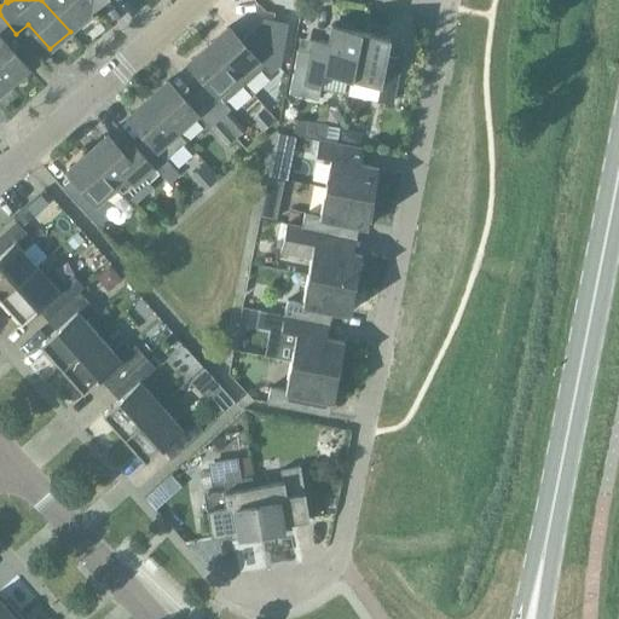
[(41,0),(70,32),(90,13),(77,0),(41,0)]
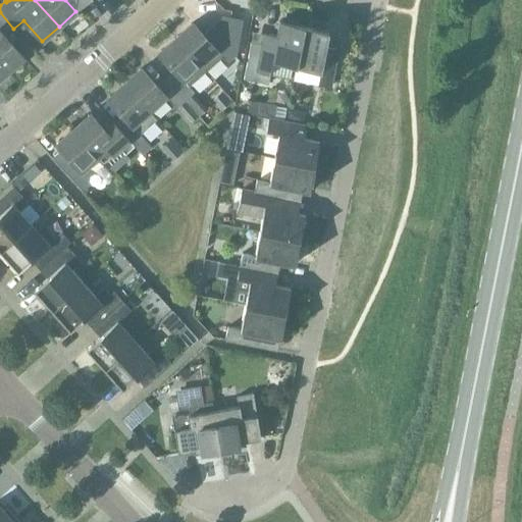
[(65,0),(75,11),(88,0),(65,0)]
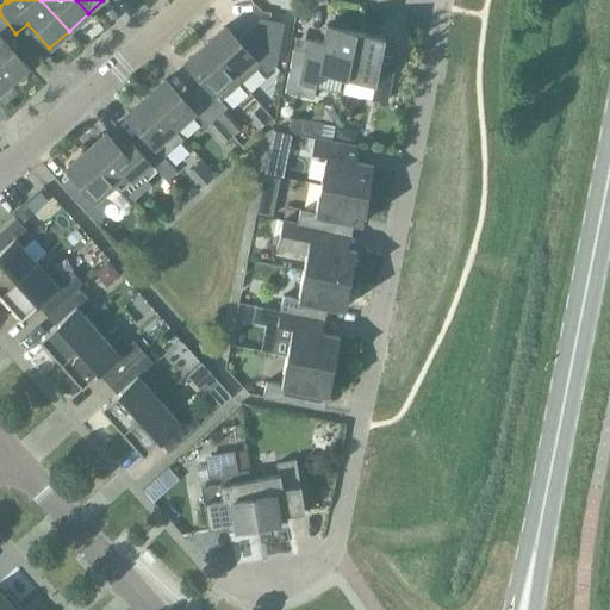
[(0,14),(0,76),(7,86),(27,68),(5,43),(16,33),(0,14)]
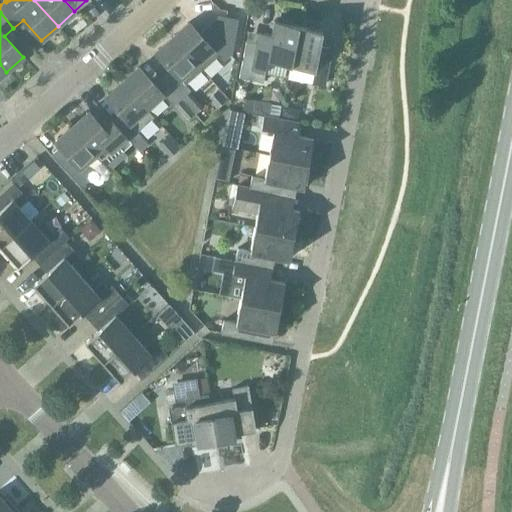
[(238,16),(231,34),(241,38),(248,20),(238,16)]
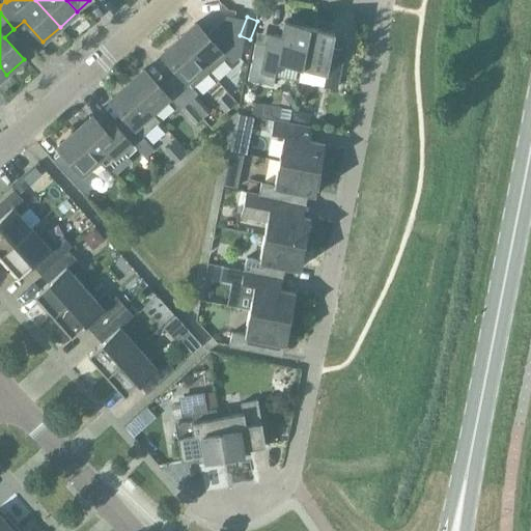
[(298,67),(301,68),(309,27),(284,23),(281,36),(267,33),(264,45),(254,43),(247,79),(272,84),(276,63),(298,67)]
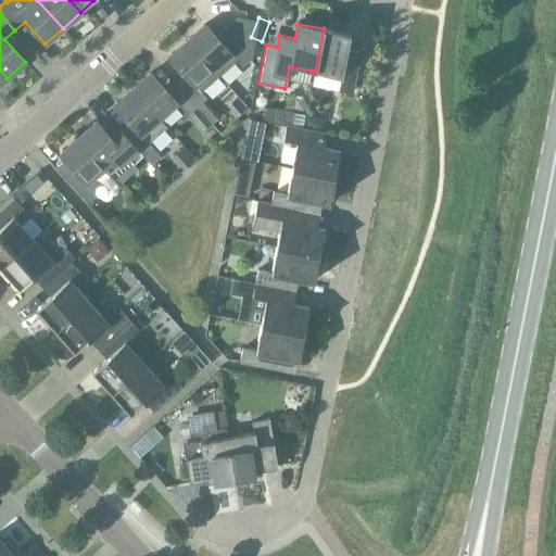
[(205,25),(187,41),(218,76),(236,61),(242,67),(252,59),(234,39),(225,47),(205,25)]
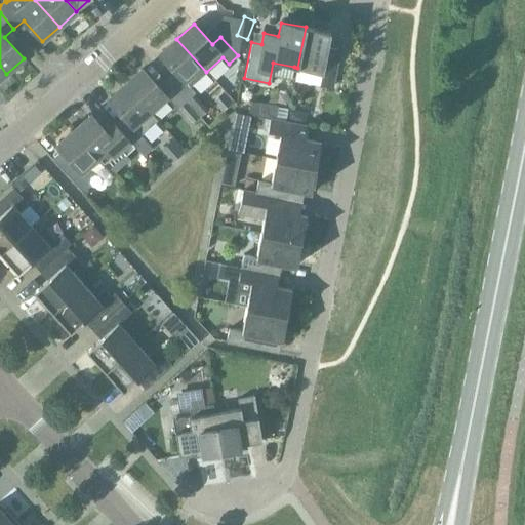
[(330,32),(306,27),(297,68),(322,73),(320,85),(332,87),(338,55),(326,52),(330,32)]
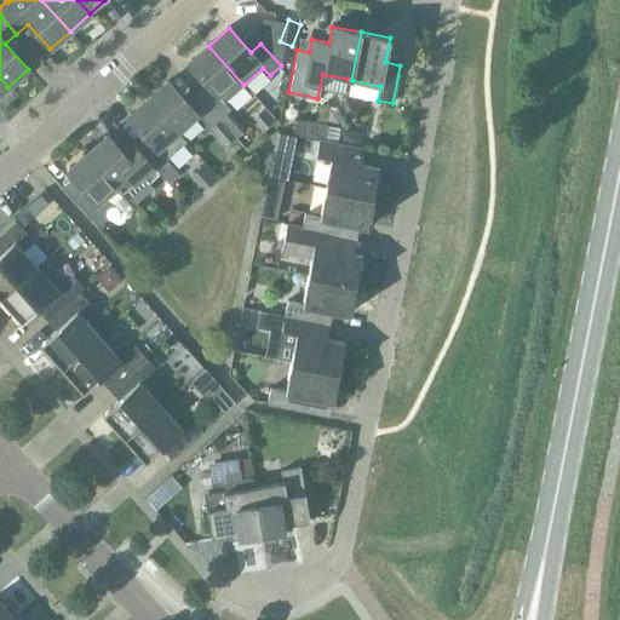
[(224,103),(244,85),(208,46),(189,64),(210,89),(200,97),(220,120),(230,110),(224,103)]
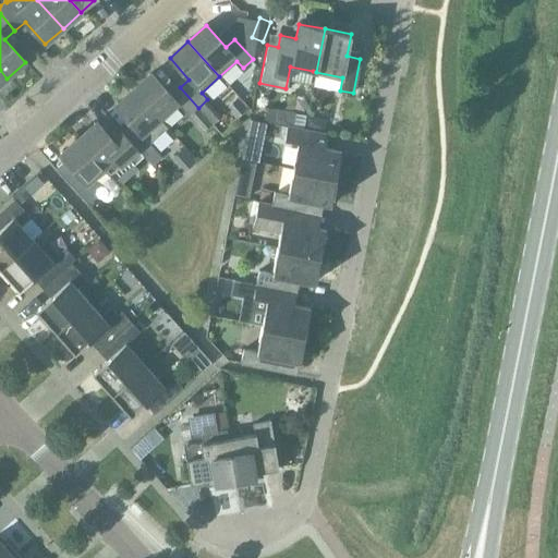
[(189,117),(198,108),(180,87),(170,96),(150,74),(133,91),(158,119),(177,104),(189,117)]
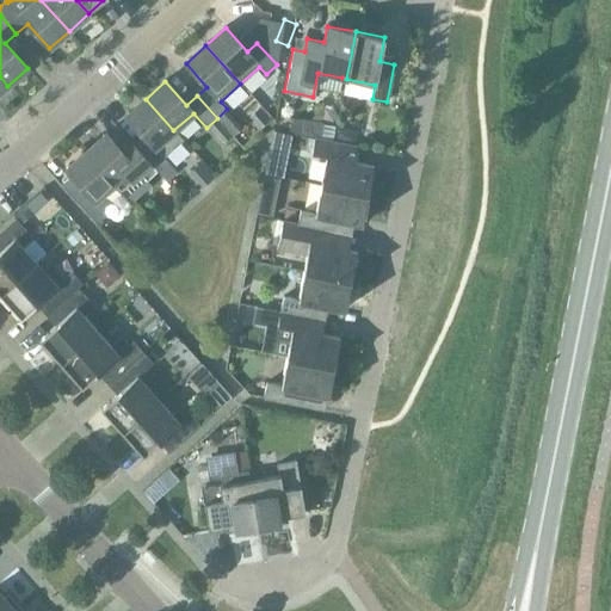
[(184,141),(173,130),(146,99),(125,116),(147,140),(137,149),(156,172),(167,162),(164,159),(184,141)]
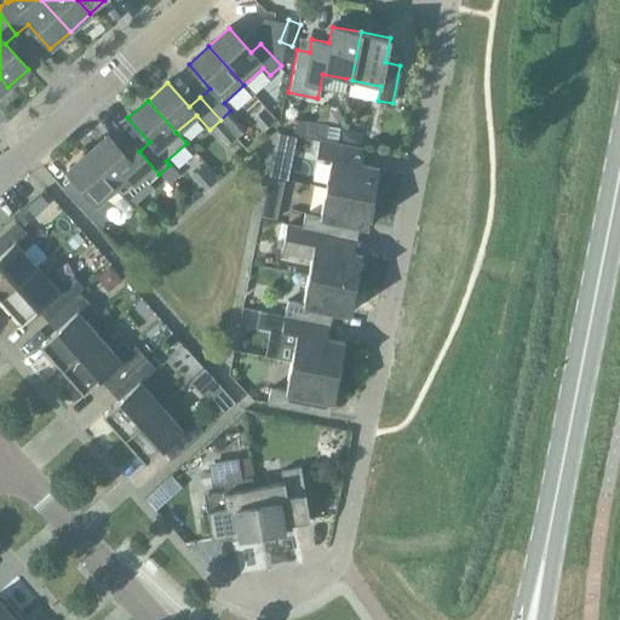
[(0,138),(5,142),(12,132),(0,121),(0,138)]
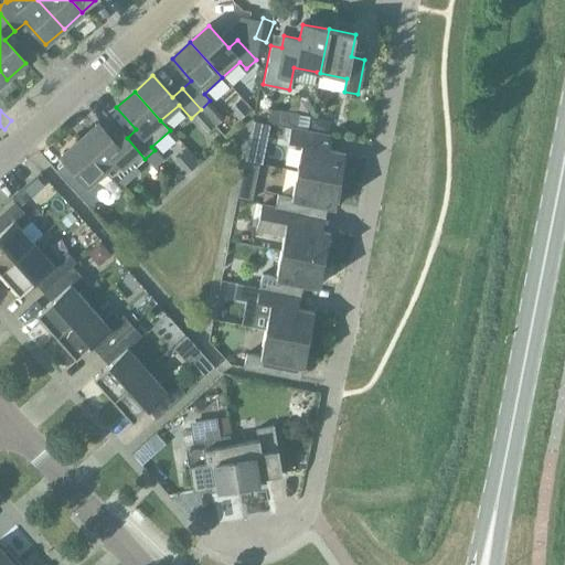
[(97,125),(80,140),(105,170),(112,177),(129,160),(136,168),(145,159),(127,138),(121,132),(113,141),(97,125)]
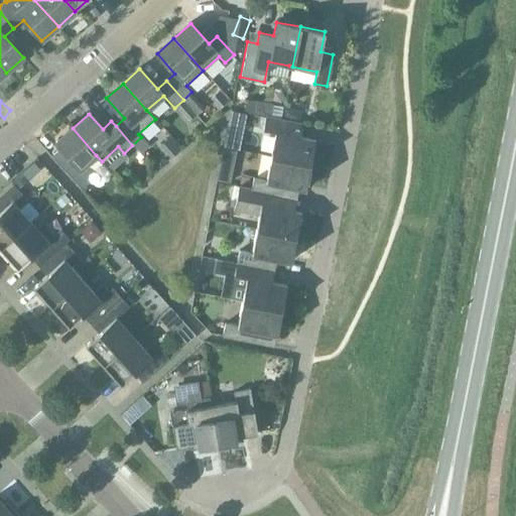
[(275,133),(271,156),(310,164),(315,140),(300,137),(303,125),(265,117),(263,130),(275,133)]
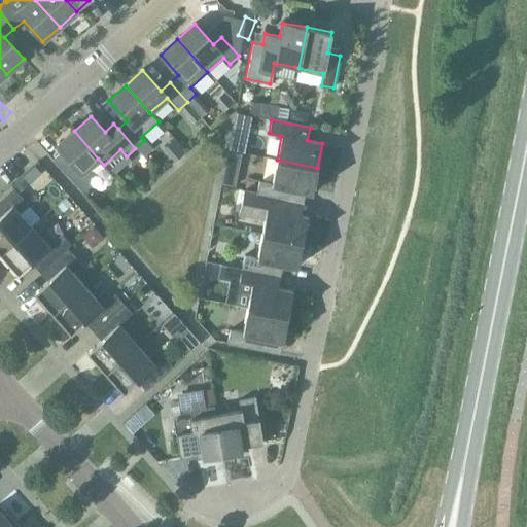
[(89,167),(98,159),(74,131),(57,146),(79,171),(70,179),(83,195),(93,186),(90,183),(97,177),(89,167)]
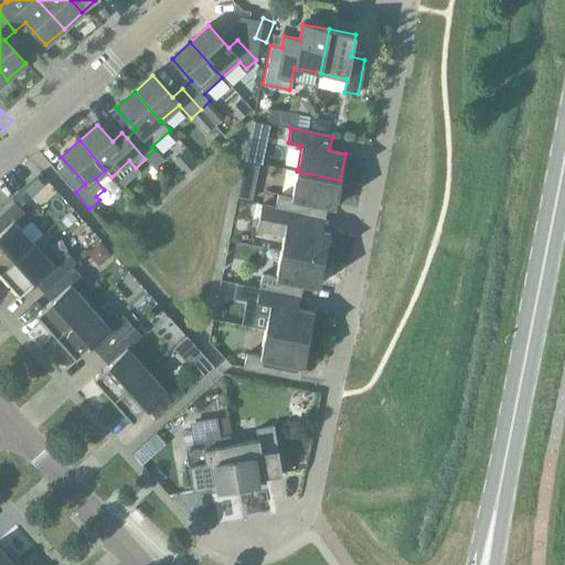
[(174,140),(161,152),(170,161),(183,149),(174,140)]
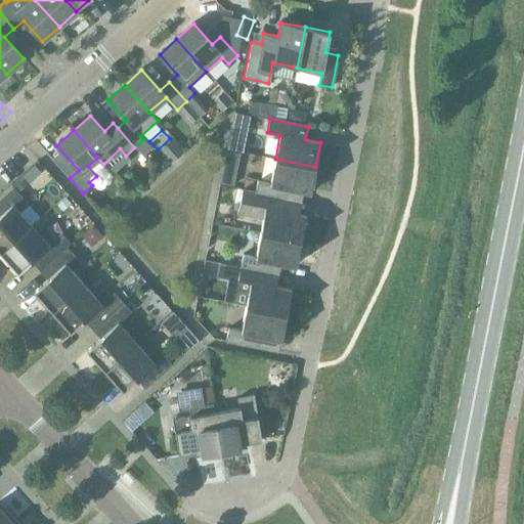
[(310,191),(315,167),(275,159),(270,183),(246,178),(244,190),(255,192),(261,193),(260,194),(282,199),(299,202),(302,189),(310,191)]
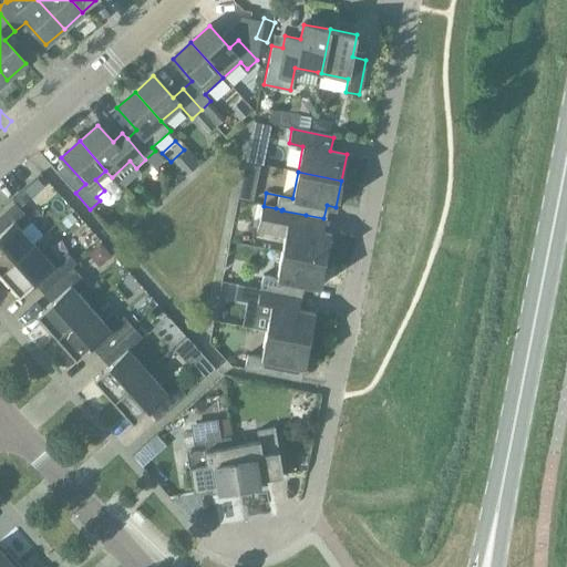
[(0,274),(33,245),(20,230),(30,222),(14,204),(0,216),(0,274)]
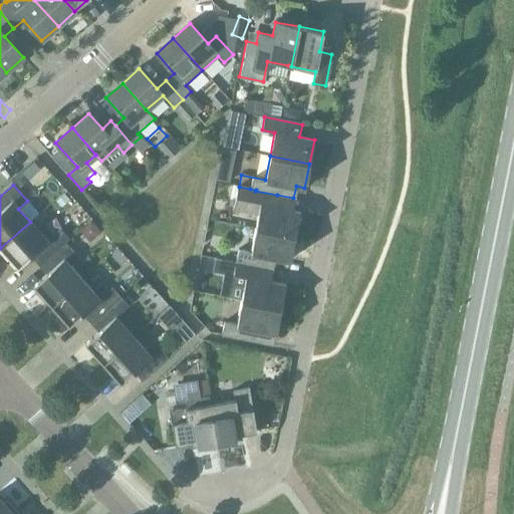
[(256,190),(250,189),(239,187),(238,187),(233,210),(258,214),(255,228),(295,236),(300,212),(291,210),(293,198),(277,195),(255,191),(256,190)]
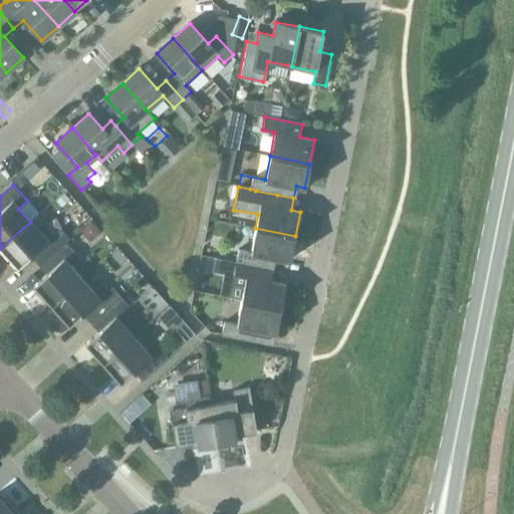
[(73,204),(62,211),(69,222),(80,215),(73,204)]
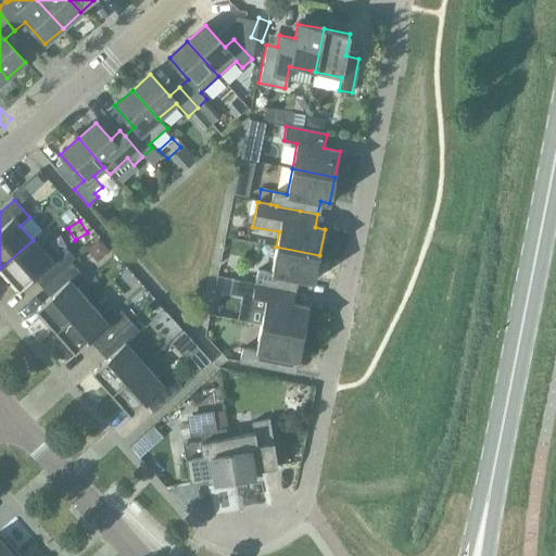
[(70,262),(71,263),(75,258),(65,248),(51,261),(33,240),(0,268),(0,269),(19,291),(37,275),(46,283),(70,262)]
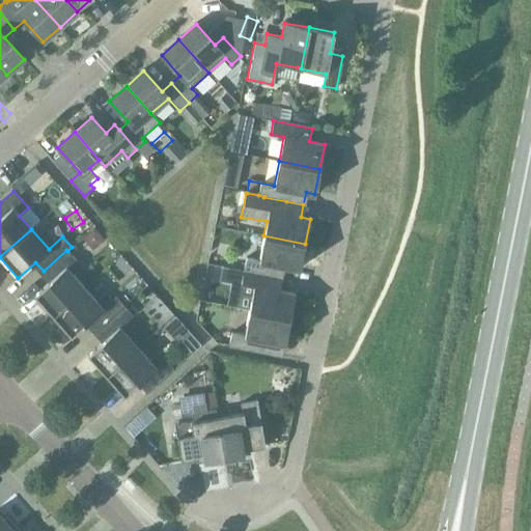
[(305,244),(263,235),(259,260),(246,258),(244,271),(272,276),(282,278),(285,266),(300,269),(305,244)]
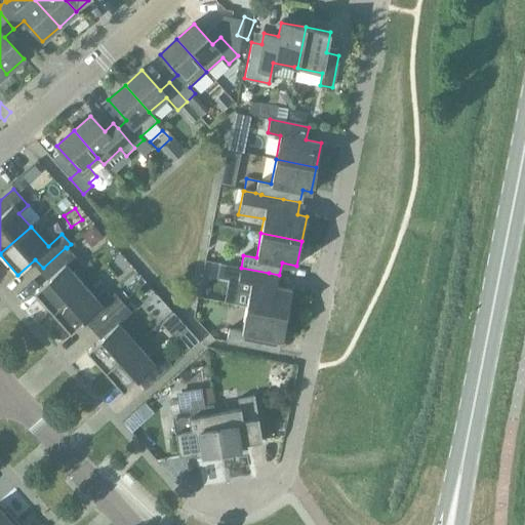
[(101,235),(89,245),(101,256),(112,246),(101,235)]
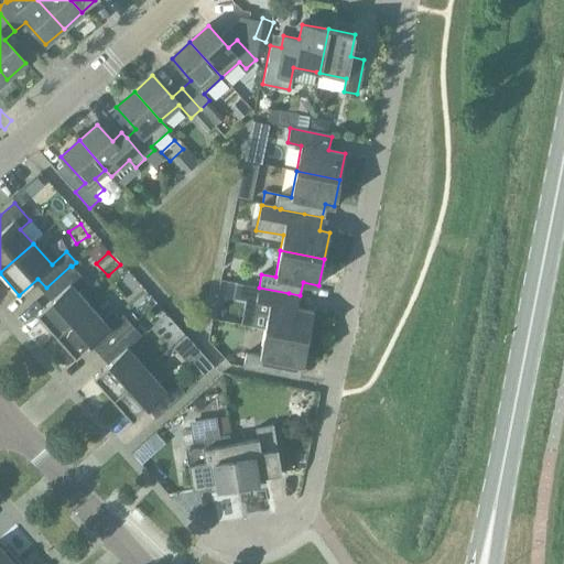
[(56,336),(89,306),(77,292),(87,283),(72,267),(71,266),(46,288),(55,297),(36,314),(56,336)]
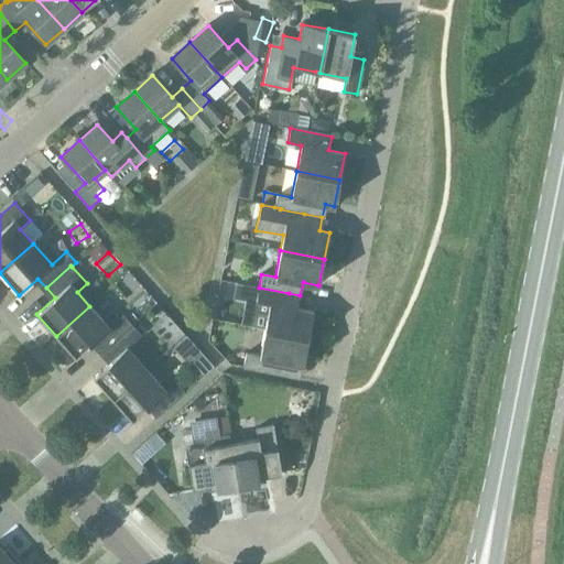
[(251,327),(264,331),(308,338),(313,312),(297,308),(300,295),(289,293),(259,288),(248,285),(246,299),(256,301),(251,327)]
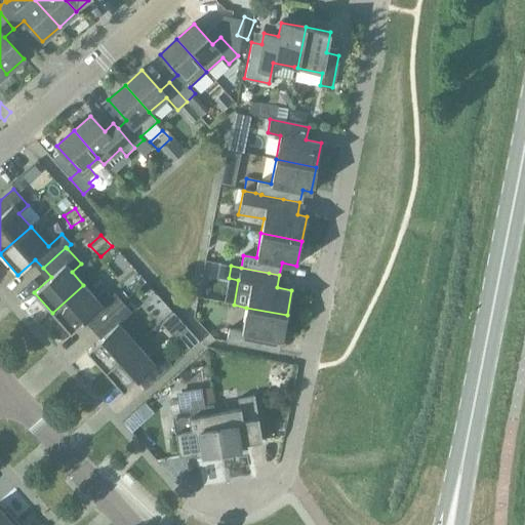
[(95,327),(123,304),(115,293),(111,297),(105,290),(95,298),(83,285),(52,313),(71,333),(87,318),(95,327)]
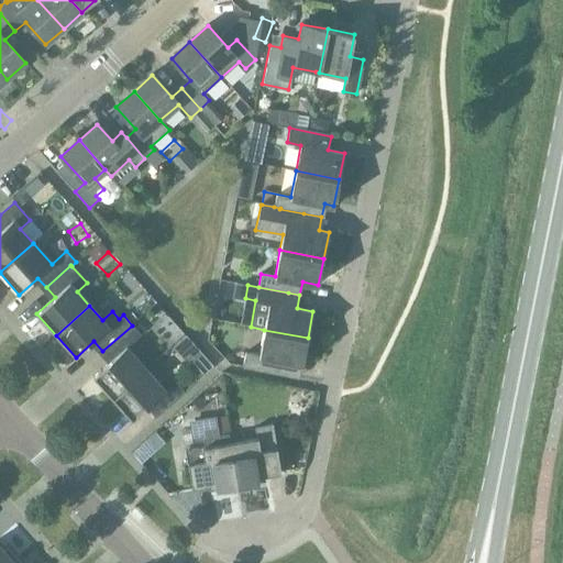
[(112,399),(146,370),(127,348),(141,335),(132,326),(102,351),(111,361),(92,377),(112,399)]
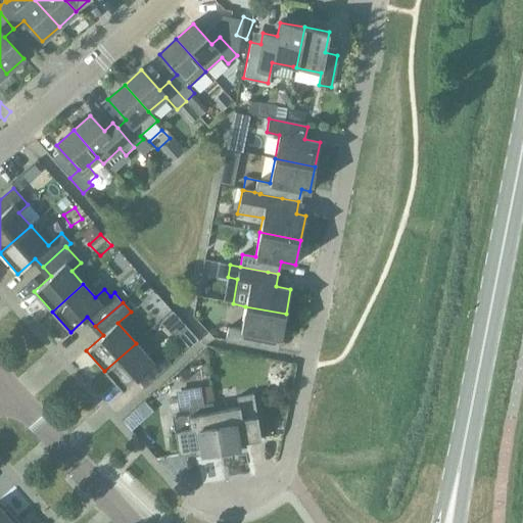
[(278,351),(286,314),(245,306),(240,330),(228,328),(225,340),(278,351)]
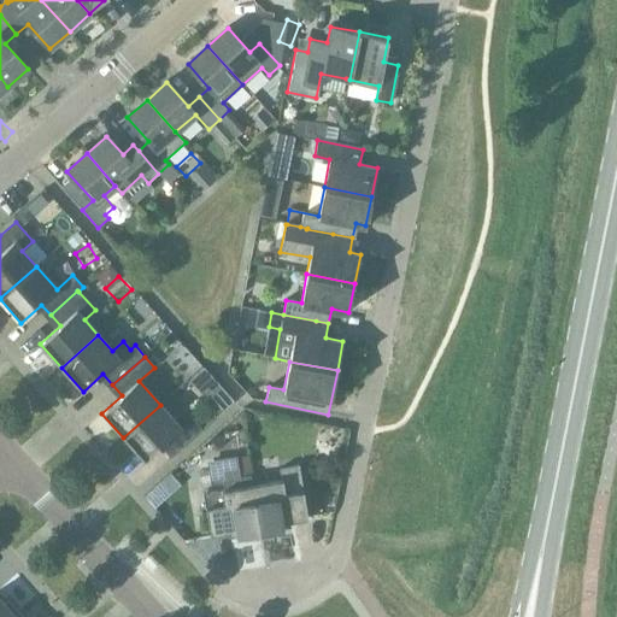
[(175,454),(203,430),(184,411),(174,421),(160,405),(123,438),(145,462),(165,444),(175,454)]
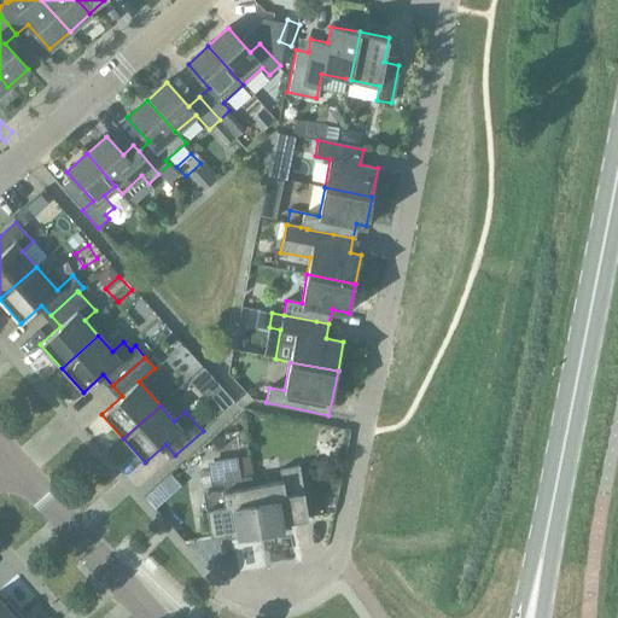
[(245,535),(261,535),(252,487),(250,474),(239,477),(235,456),(210,461),(215,484),(222,483),(223,491),(222,493),(222,496),(204,499),(210,537),(228,534),(229,537),(245,535)]
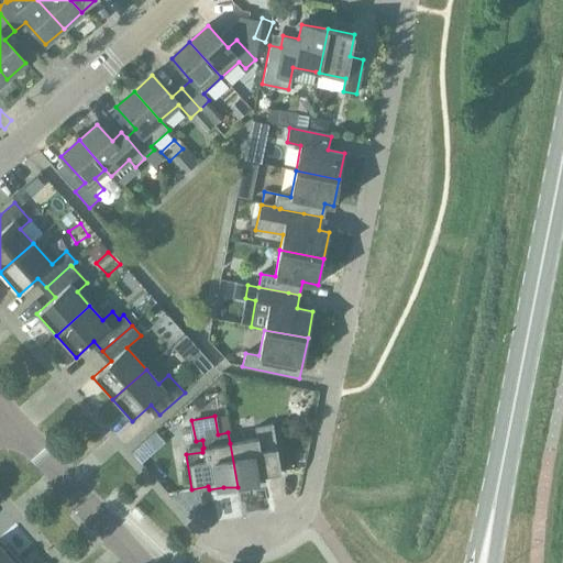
[(230,443),(238,487),(251,482),(265,479),(264,476),(280,474),(273,426),(255,428),(256,439),(230,443)]
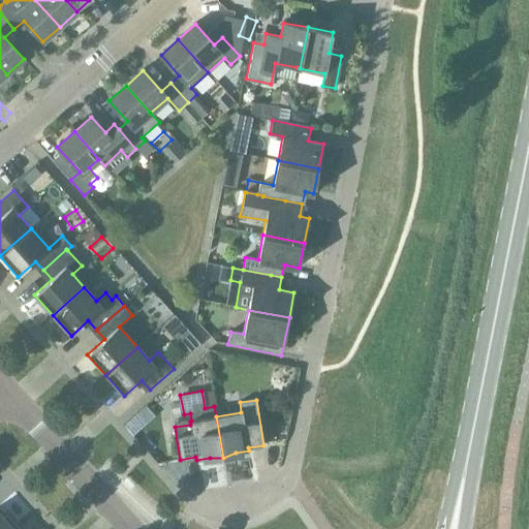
[(0,528),(13,528),(18,527),(7,516),(3,519),(0,515),(0,528)]
